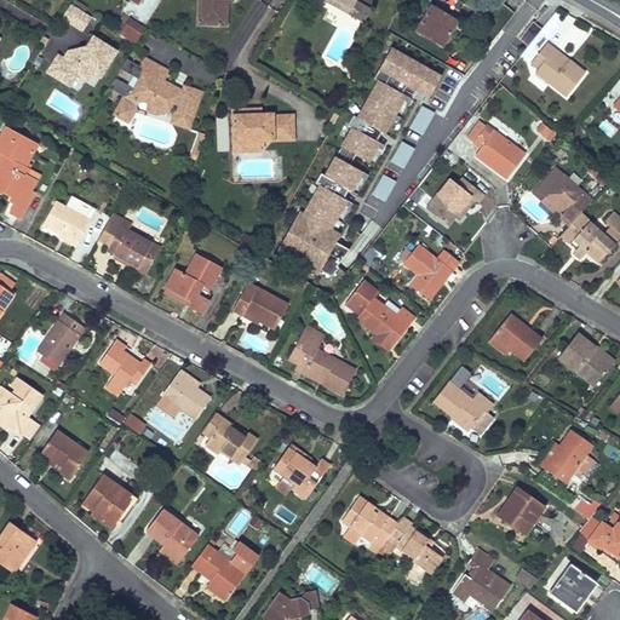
[(199,0),(199,16),(211,16),(211,24),(227,26),(227,0),(199,0)]
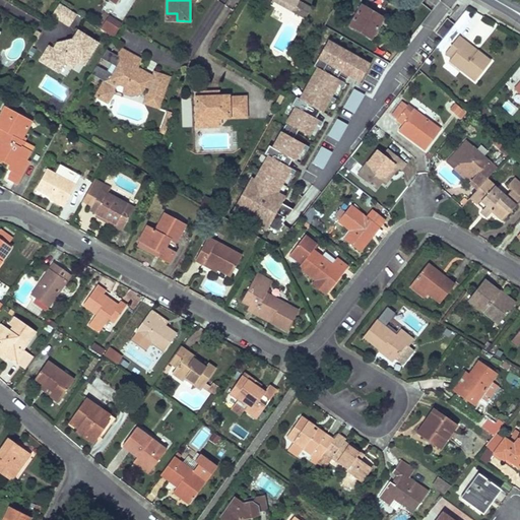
[(271,0),(293,11),(298,0),(271,0)]
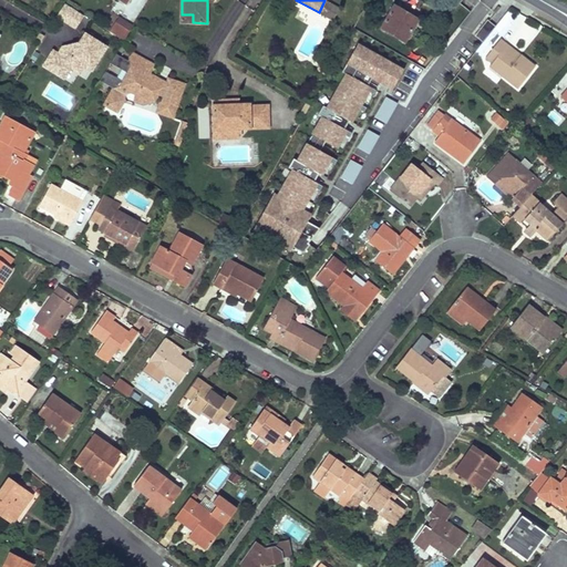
[(65,3),(57,17),(69,24),(76,11),(65,3)]
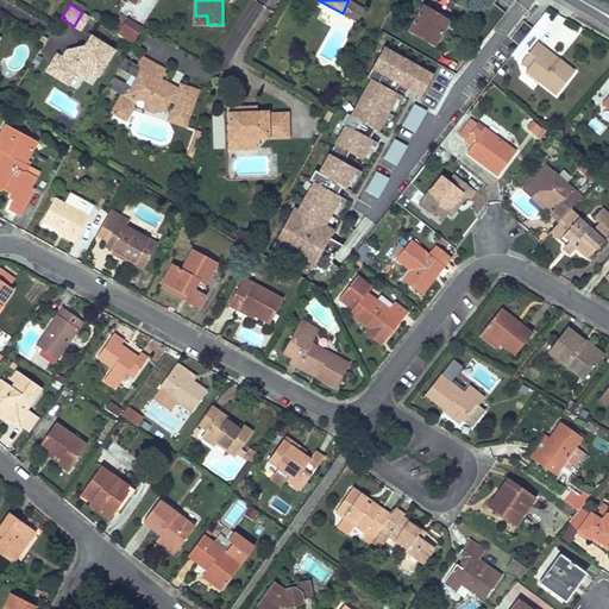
[(424,6),(409,30),(434,44),(449,20),(424,6)]
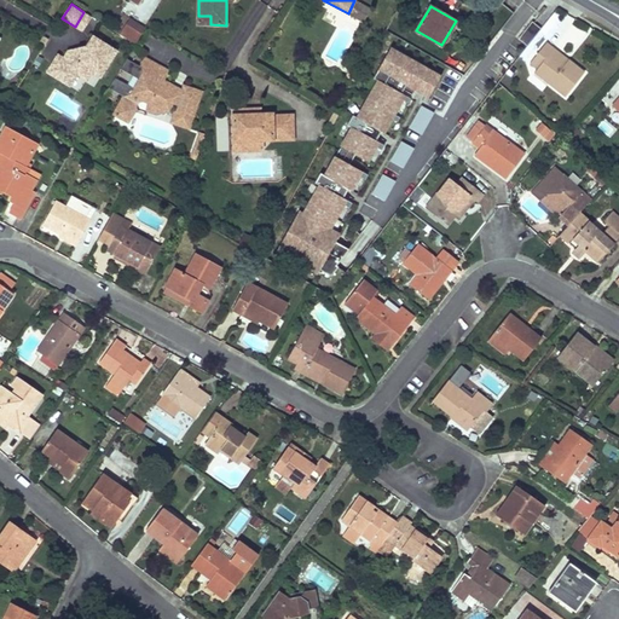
[(75,27),(82,30),(91,17),(84,12),(75,27)]
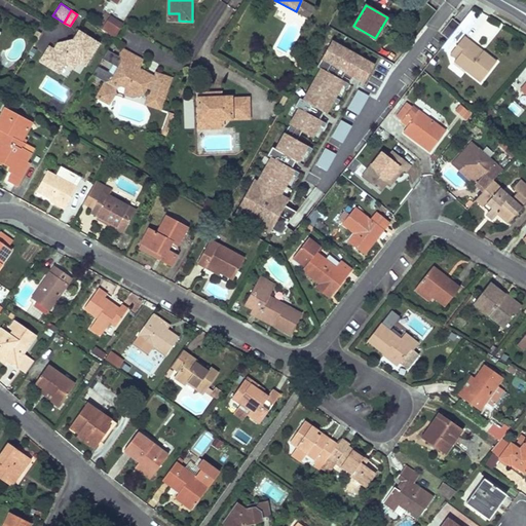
[(124,22),(110,14),(102,28),(116,36),(124,22)]
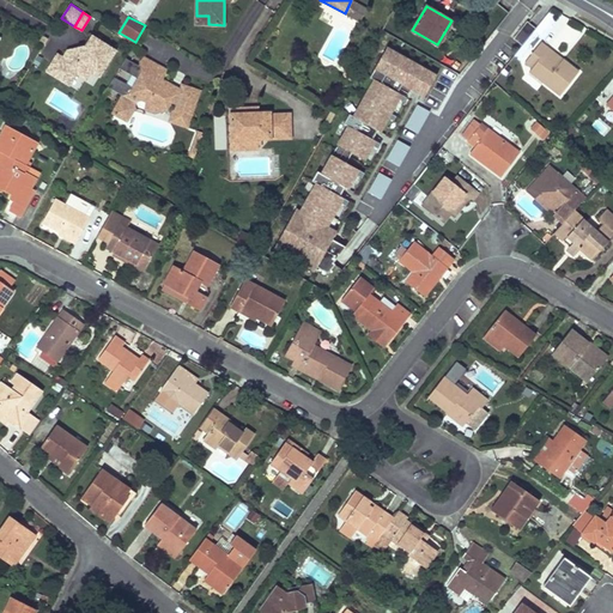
[(90,71),(98,77),(115,52),(91,37),(85,47),(74,49),(72,54),(67,52),(62,59),(56,55),(46,71),(62,82),(70,70),(76,73),(84,79),(90,71)]
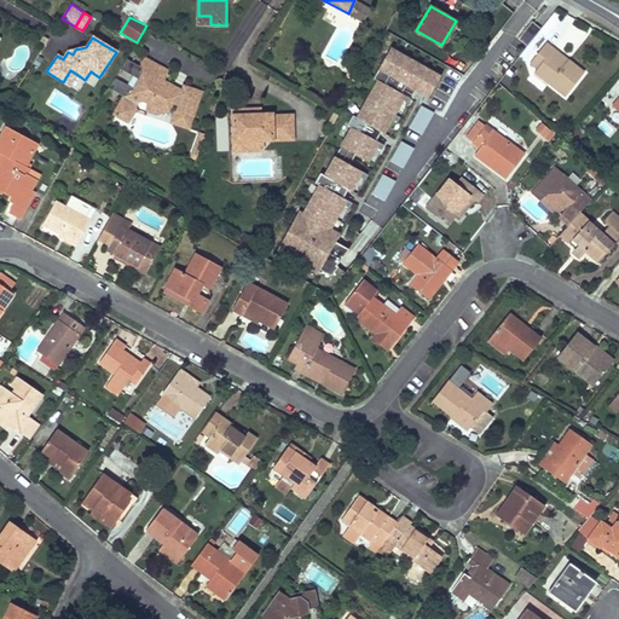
[(545,42),(530,63),(537,69),(534,73),(566,97),(584,73),(568,61),(565,63),(550,52),(554,48),(545,42)]
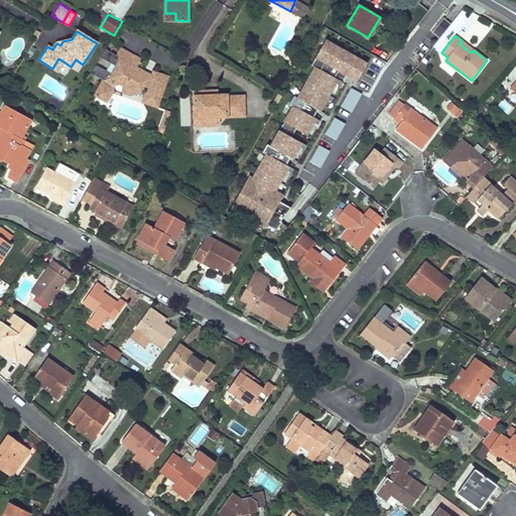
[(231,209),(265,229),(341,80),(359,87),(370,63),(326,40),(231,209)]
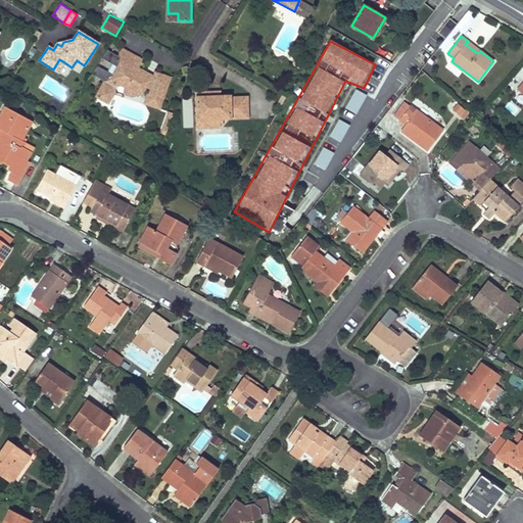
[(468,41),(465,44),(477,53),(480,51),(468,41)]
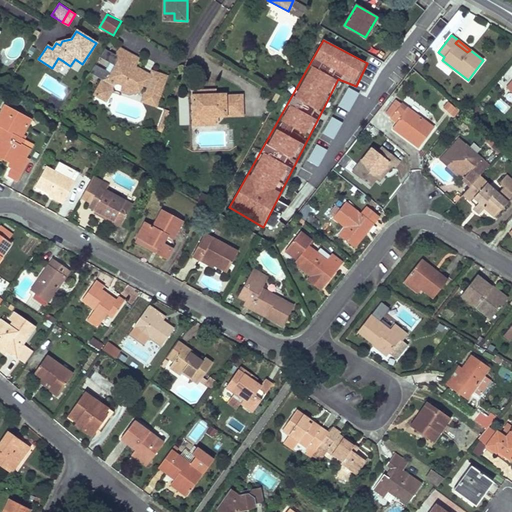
[(118,61),(124,64),(133,54),(120,47),(116,53),(118,61)]
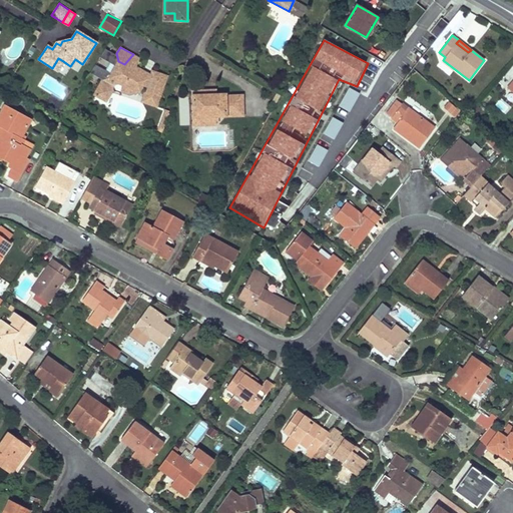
[(102,80),(100,82),(111,88),(113,83),(118,83),(122,85),(121,91),(129,94),(131,90),(132,90),(133,90),(133,89),(139,91),(142,86),(146,87),(141,101),(156,106),(166,76),(152,71),(149,77),(147,76),(145,79),(140,76),(142,71),(132,65),(139,58),(133,54),(124,64),(118,61),(116,53),(114,55),(104,48),(99,57),(106,61),(101,68),(94,64),(89,72),(102,80)]
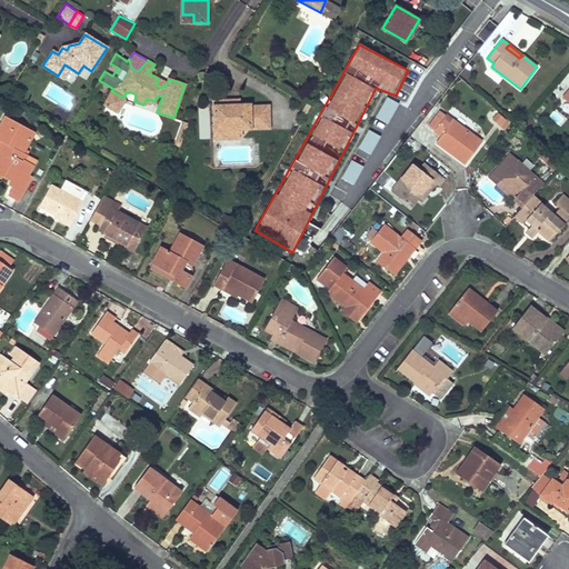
[(322,60),(317,70),(325,75),(330,65),(322,60)]
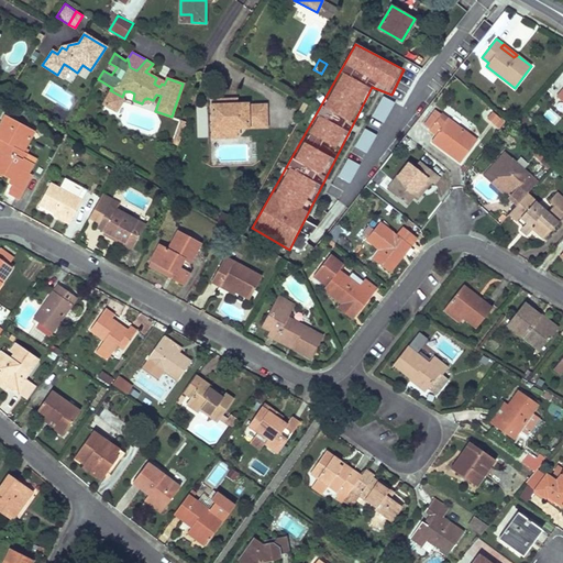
[(64,64),(57,75),(63,78),(69,67),(64,64)]
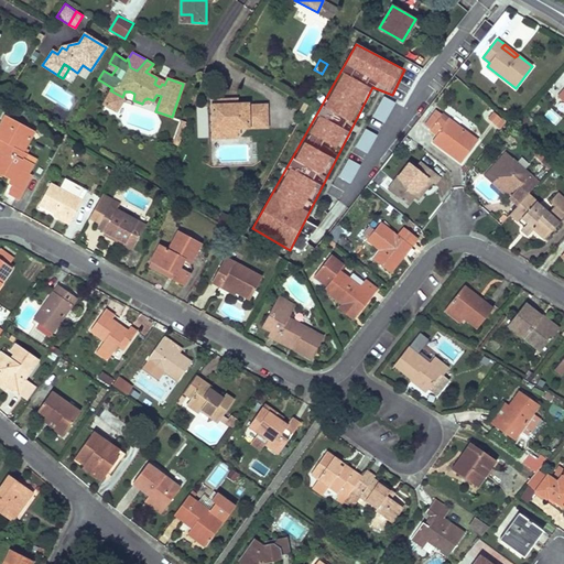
[(110,90),(102,104),(116,111),(123,101),(122,97),(110,90)]
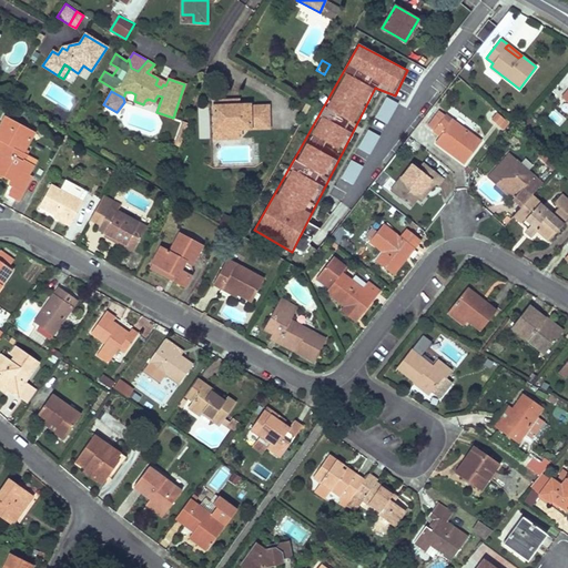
[(375,117),(387,122),(398,101),(385,95),(375,117)]
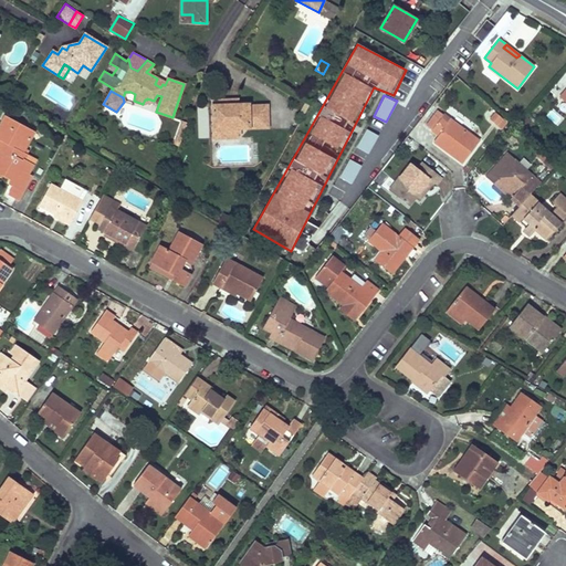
[(212,100),(213,129),(241,128),(268,127),(268,105),(249,106),(249,104),(238,104),(231,104),(231,100),(212,100)]
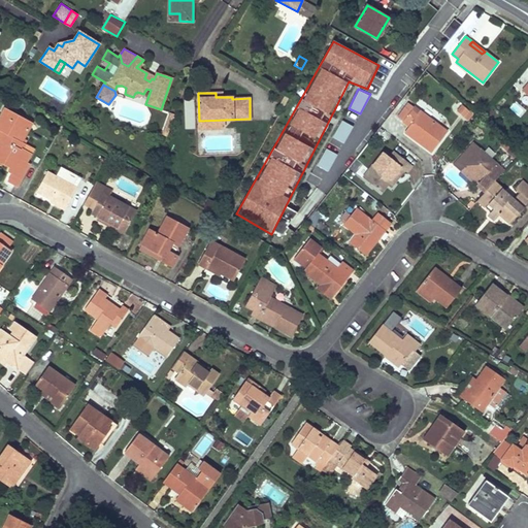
[(283,108),(289,97),(286,95),(279,106),(283,108)]
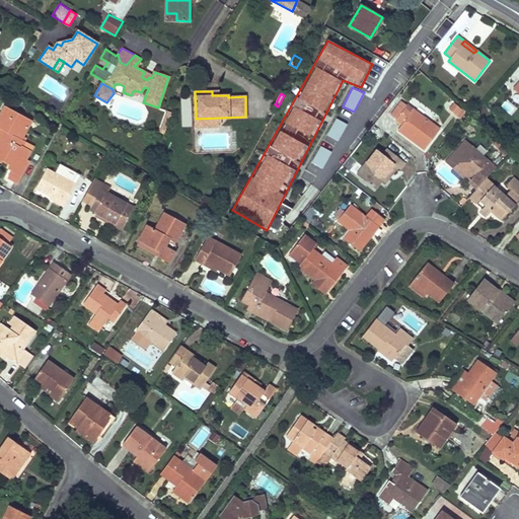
[(447,109),(461,118),(466,109),(452,100),(447,109)]
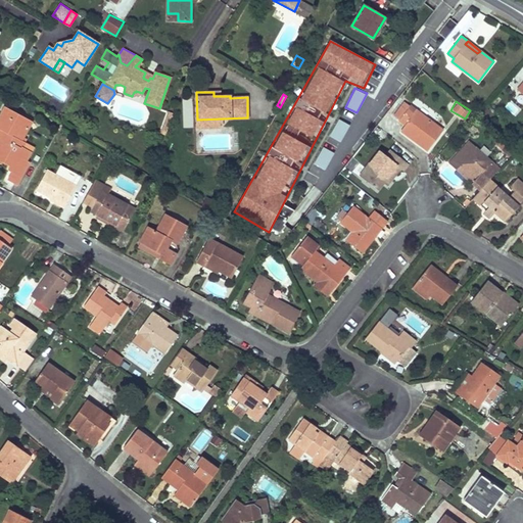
[(510,101),(505,108),(515,115),(520,108),(510,101)]
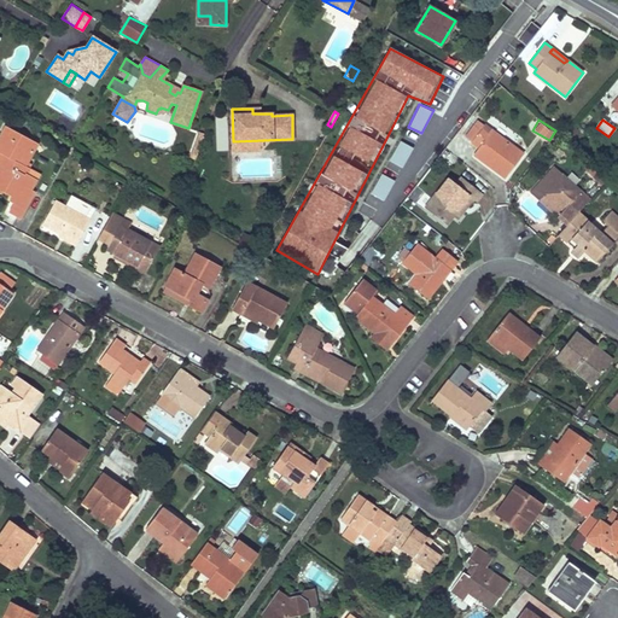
[(484,124),(479,130),(471,141),(479,147),(476,152),(489,162),(487,164),(506,178),(524,153),(484,124)]
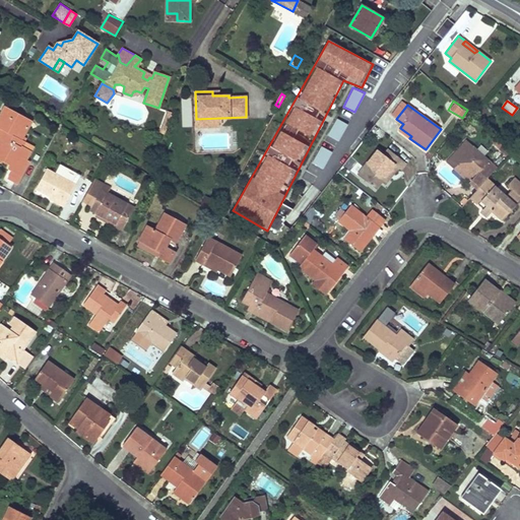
[(398,106),(391,116),(396,119),(403,110),(398,106)]
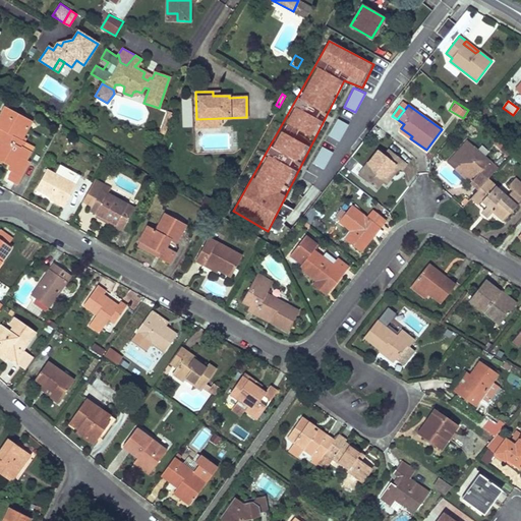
[(16,184),(29,161),(25,160),(31,151),(21,147),(24,141),(21,139),(32,121),(5,107),(0,115),(0,129),(4,131),(2,136),(0,134),(0,163),(1,161),(9,165),(7,169),(11,171),(7,179),(13,182),(16,184)]
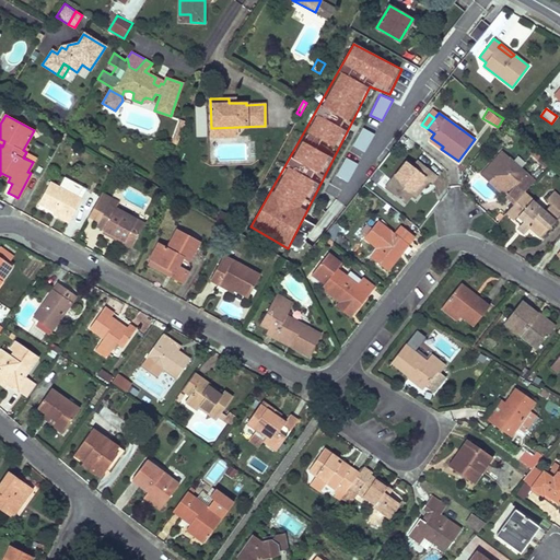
[(179,119),(172,142),(176,144),(185,121),(179,119)]
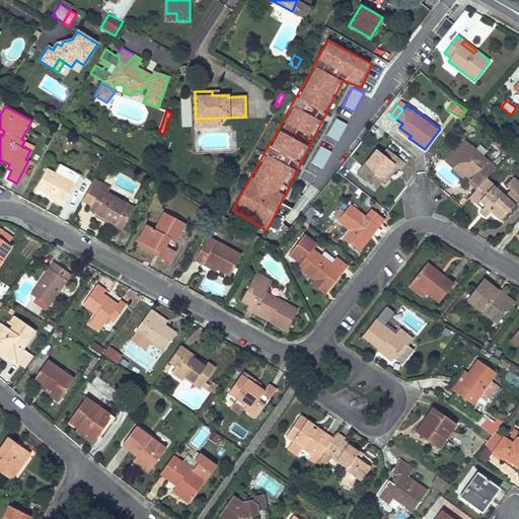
[(338,140),(347,122),(336,117),(326,134),(338,140)]
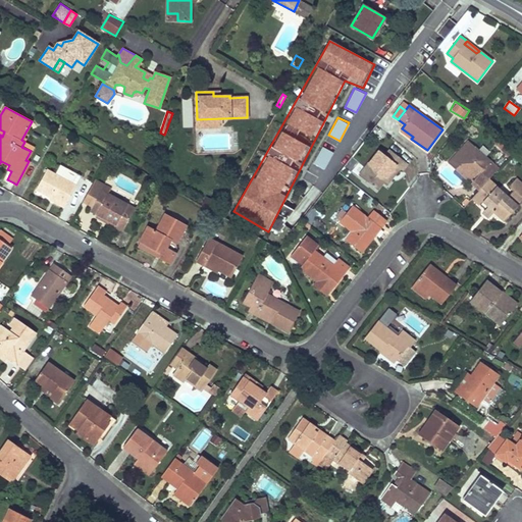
[(197,119),(197,127),(219,126),(222,123),(222,118),(197,119)]
